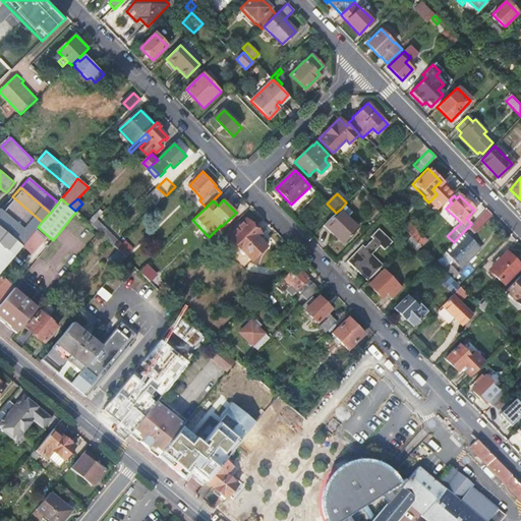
[(0,227),(21,245),(31,235),(0,209),(0,227)]
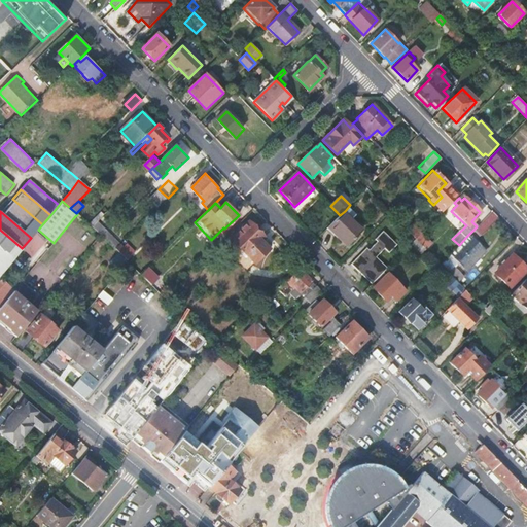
[(340,215),(326,230),(345,248),(359,234),(346,221),(350,216),(345,211),(340,215)]
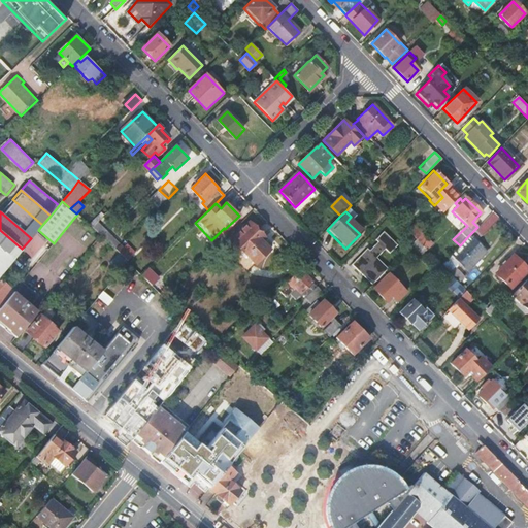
[(492,211),(481,223),(487,229),(497,218),(492,211)]
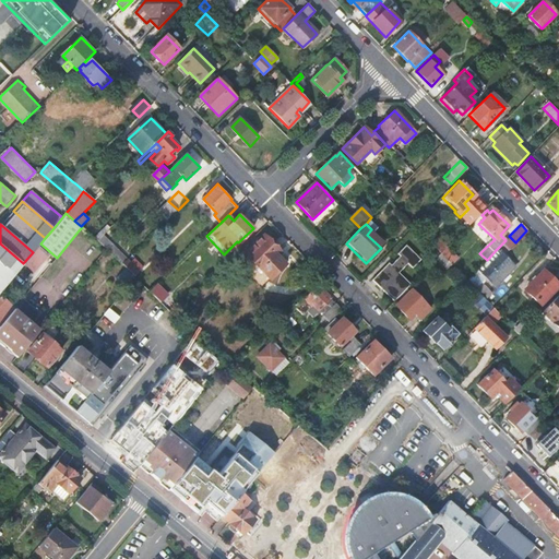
[(415,229),(440,254),(445,248),(436,238),(433,240),(418,225),(415,229)]
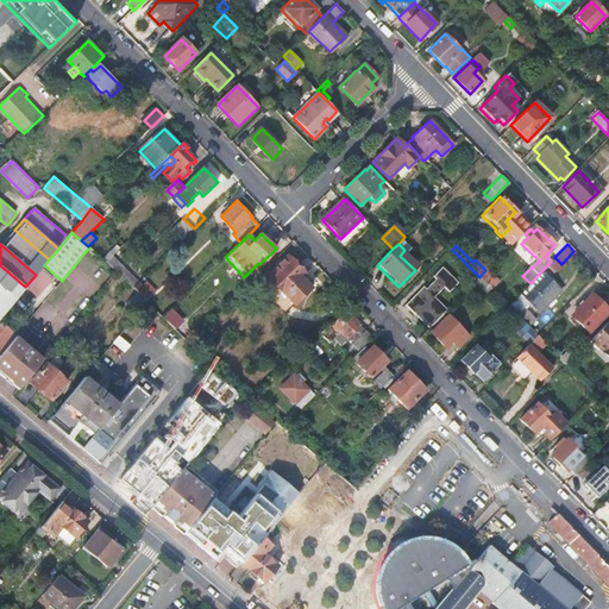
[(86,251),(100,264),(104,259),(89,248),(86,251)]
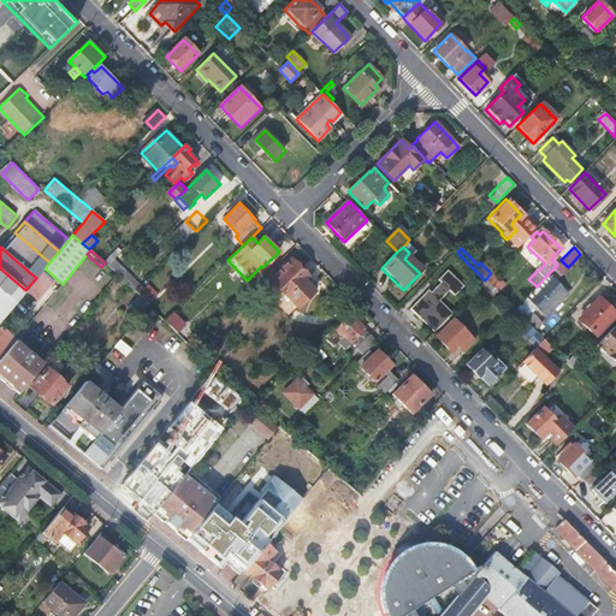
[(112,255),(105,262),(107,265),(114,258),(112,255)]
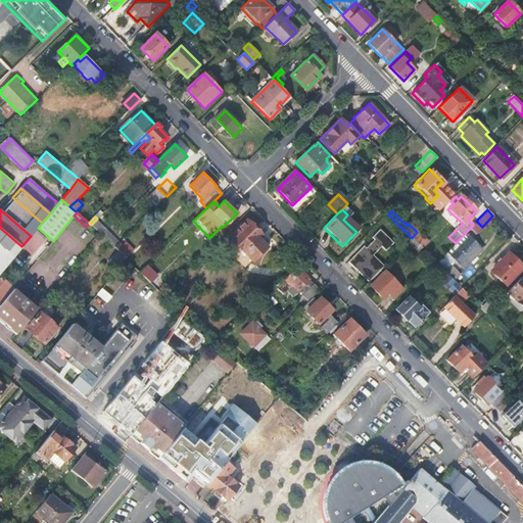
[(229,237),(233,241),(253,262),(268,247),(260,239),(264,236),(247,220),(229,237)]
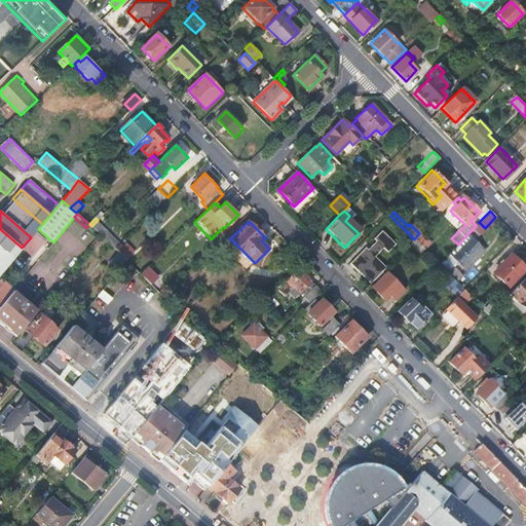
[(100,234),(114,249),(122,240),(107,226),(100,234)]
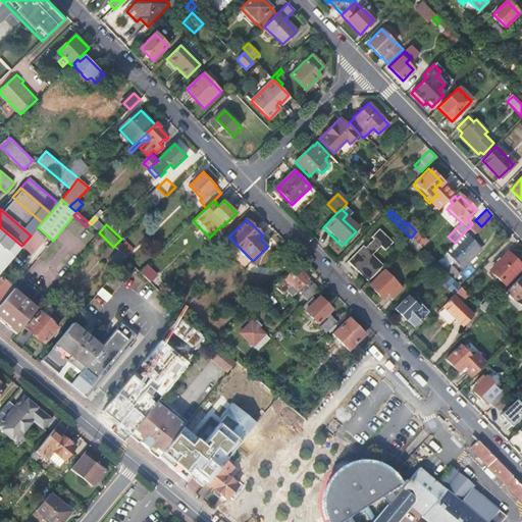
[(0,272),(21,246),(0,227),(0,272)]
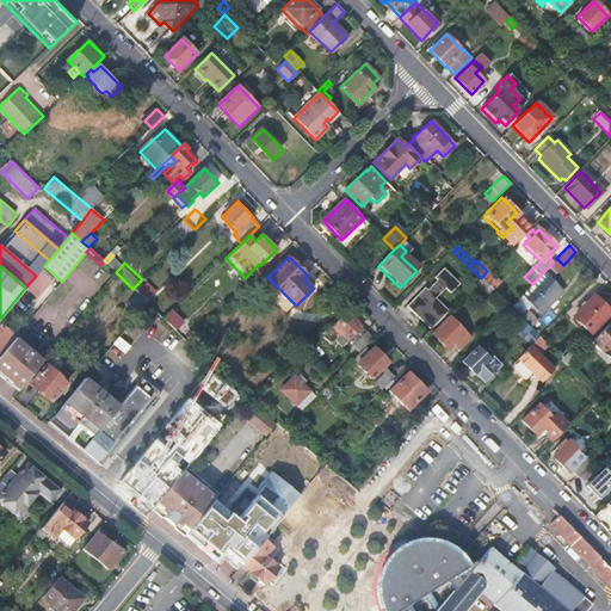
[(405,308),(429,333),(448,313),(436,300),(445,290),(450,295),(460,284),(444,269),(433,279),(437,283),(427,292),(424,289),(405,308)]
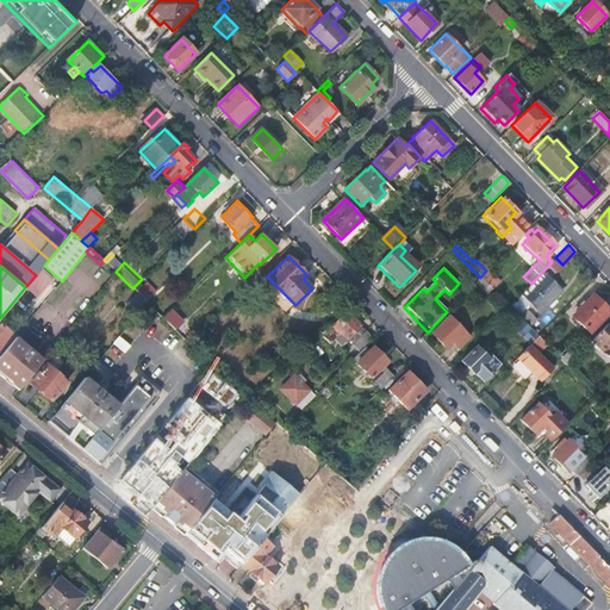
[(486,271),(480,278),(485,284),(492,275),(487,271),(486,271)]
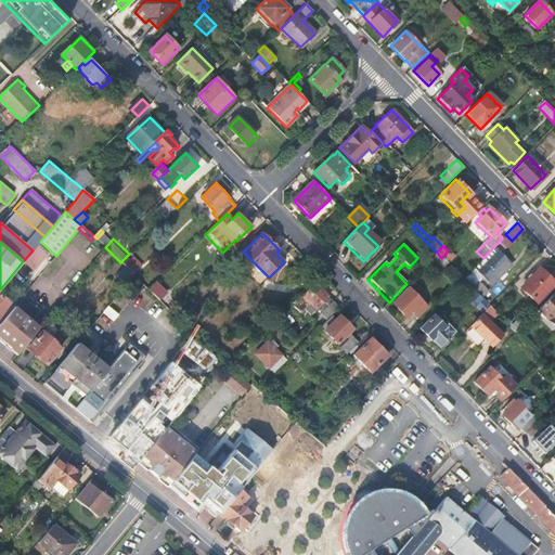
[(483,258),(474,268),(482,275),(487,271),(497,281),(511,266),(492,248),(483,258)]
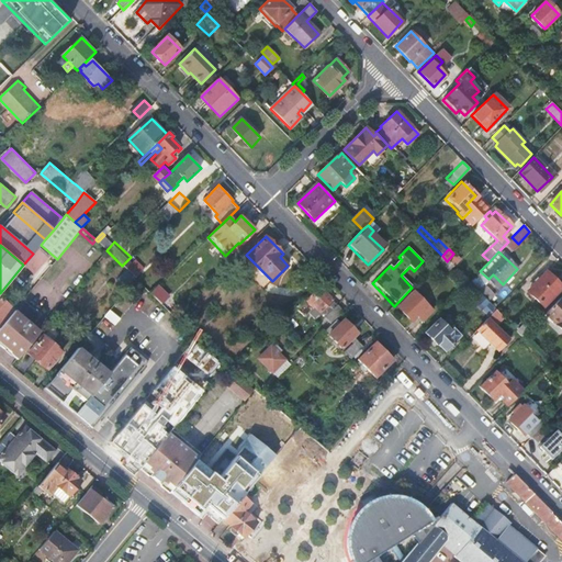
[(453,254),(447,261),(453,268),(454,268),(461,261),(453,254)]
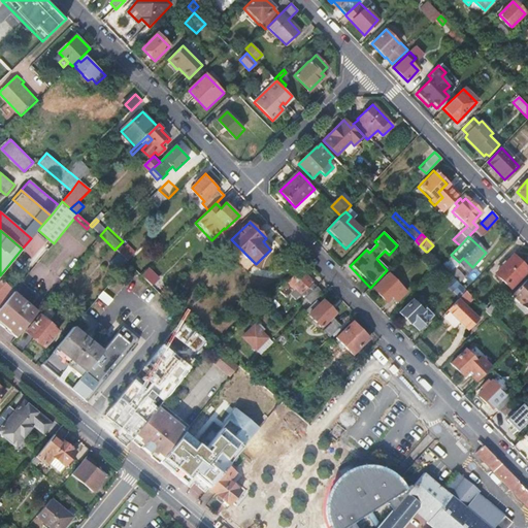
[(411,244),(422,256),(426,252),(420,245),(416,240),(411,244)]
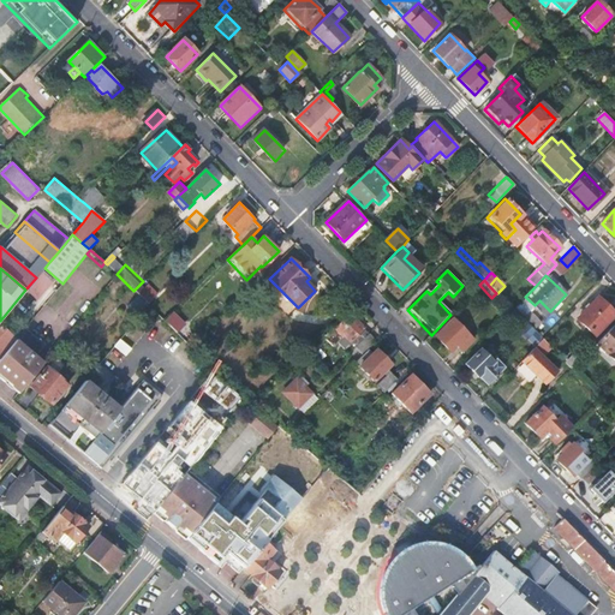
[(133,291),(137,294),(147,303),(155,293),(143,281),(133,291)]
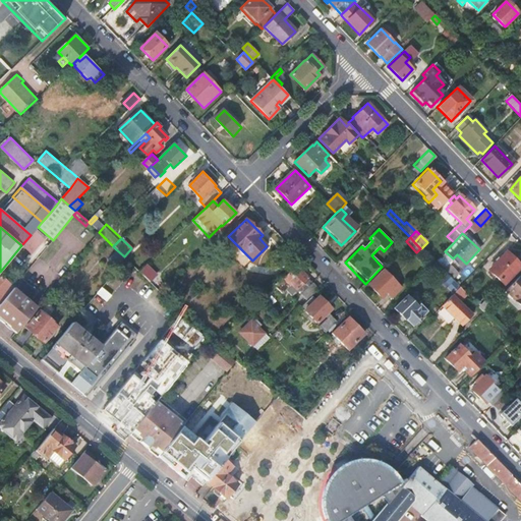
[(225,248),(245,269),(252,261),(232,240),(225,248)]
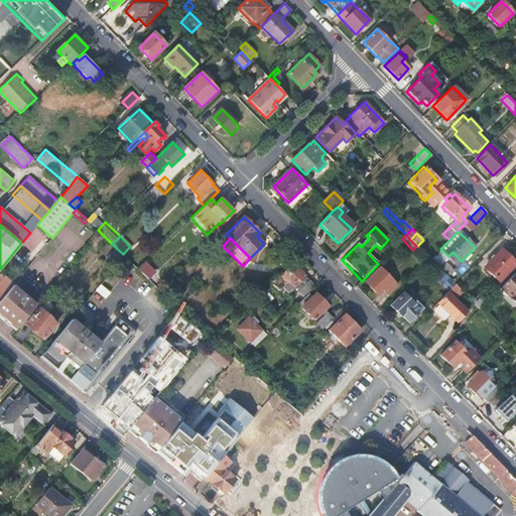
[(115,247),(108,256),(117,264),(124,256),(123,254),(115,247)]
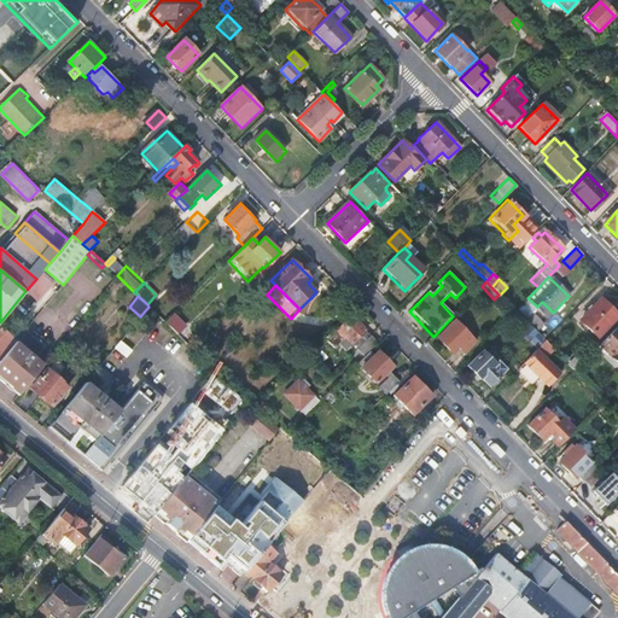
[(522,304),(531,313),(537,307),(528,298),(522,304)]
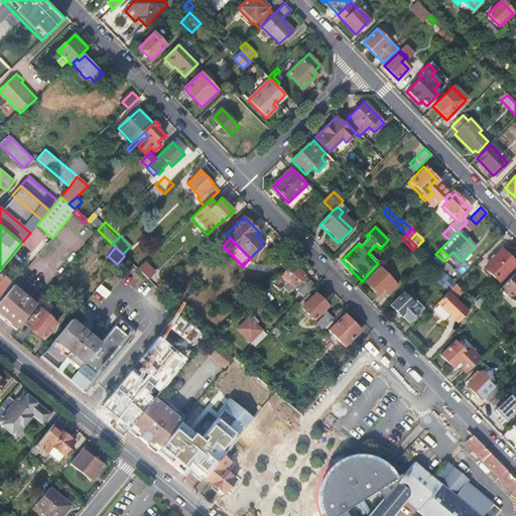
[(501,252),(484,269),(497,282),(514,264),(501,252)]
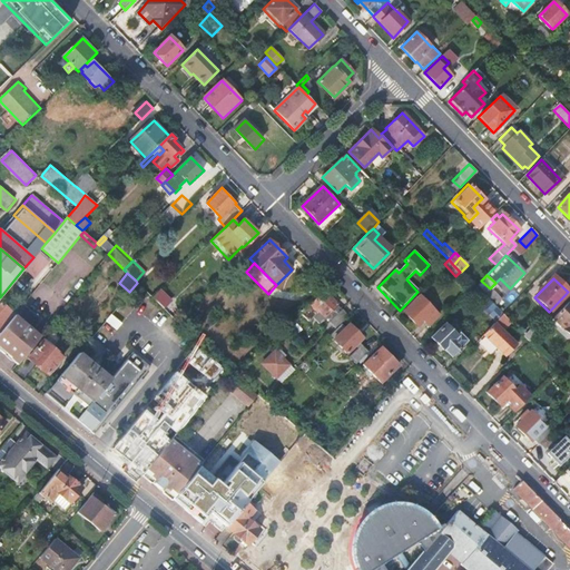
[(475,287),(483,295),(490,288),(481,281),(475,287)]
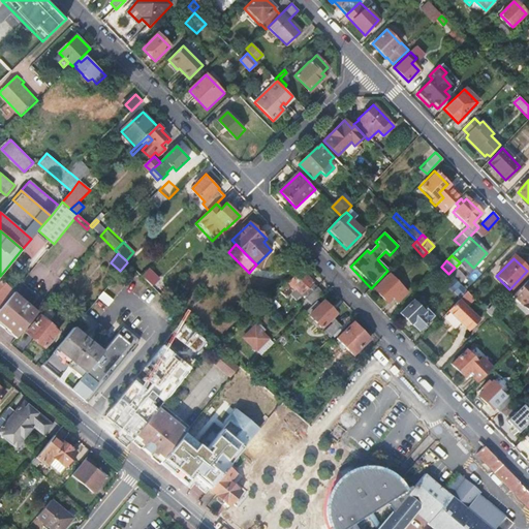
[(460,263),(452,274),(463,282),(470,272),(460,263)]
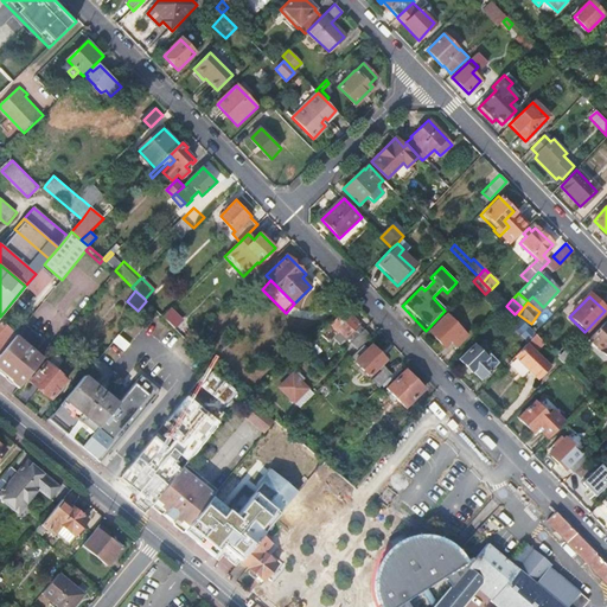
[(347,308),(331,324),(328,321),(320,331),(330,340),(340,330),(347,337),(362,324),(347,308)]
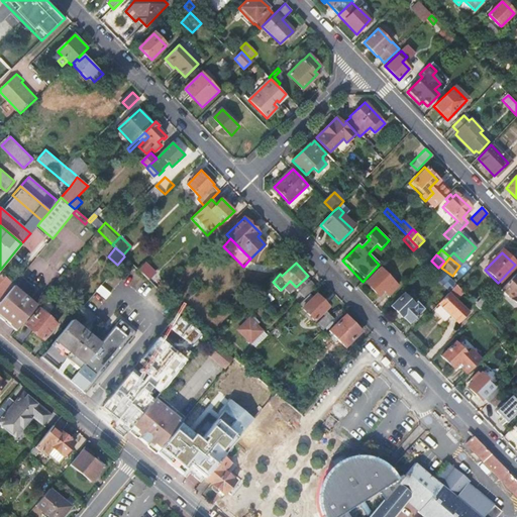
[(138,270),(147,279),(152,274),(143,265),(138,270)]
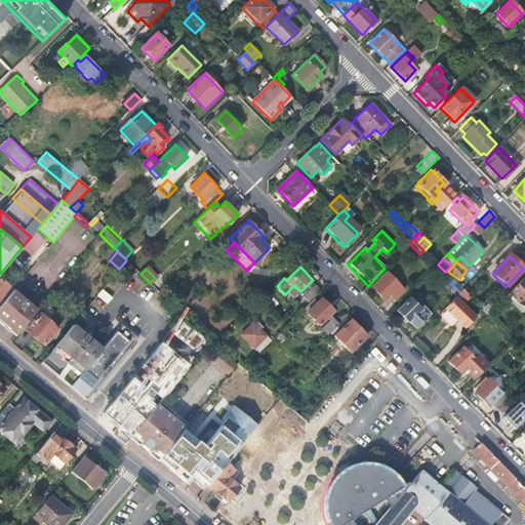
[(404,292),(387,274),(371,288),(385,303),(391,297),(395,301),(404,292)]
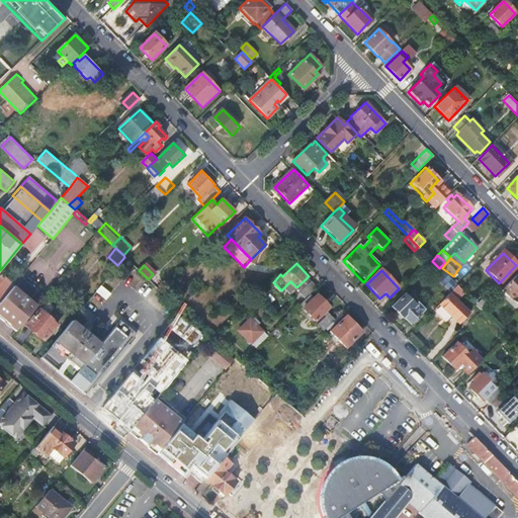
[(451,289),(457,282),(445,271),(438,277),(451,289)]
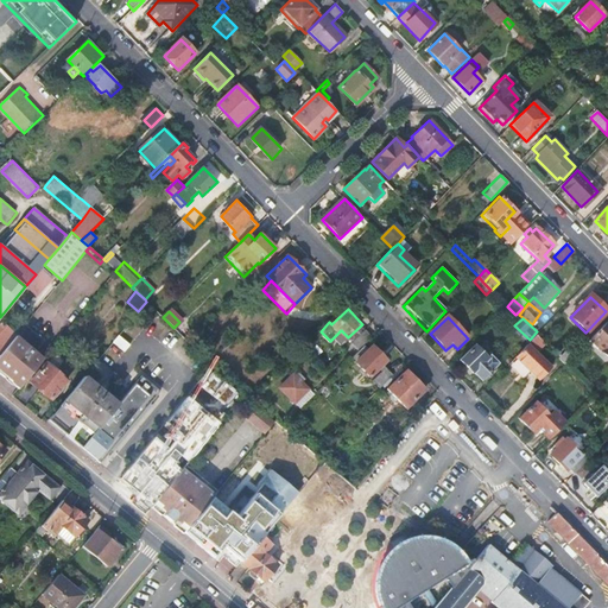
[(588,341),(607,359),(607,321),(588,341)]
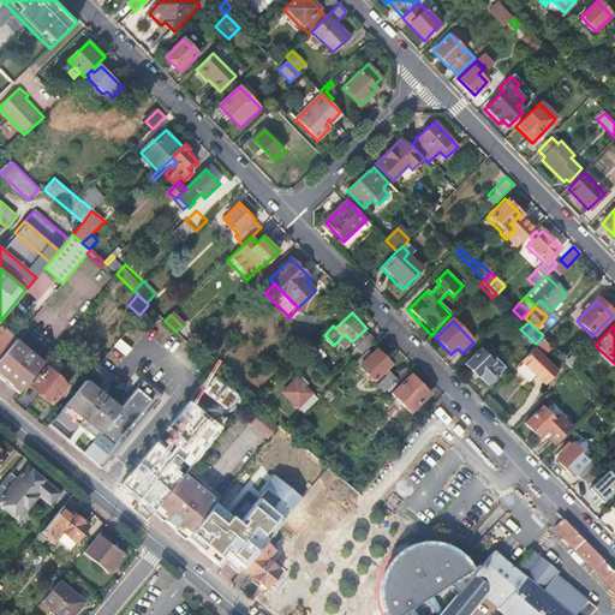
[(0,357),(16,339),(0,326),(0,357)]
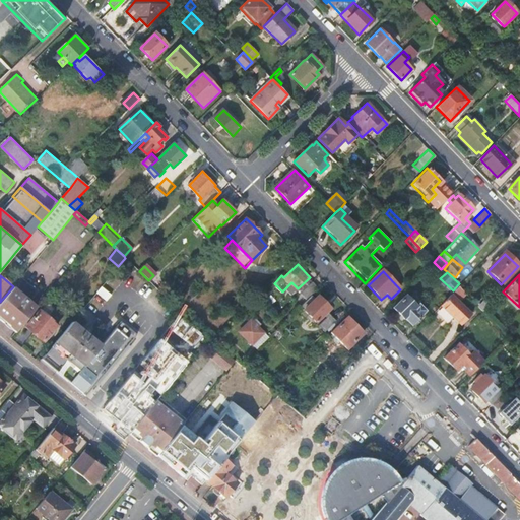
[(0,302),(0,317),(4,320),(12,324),(16,330),(30,313),(36,307),(37,306),(29,300),(38,290),(21,277),(13,286),(0,302)]
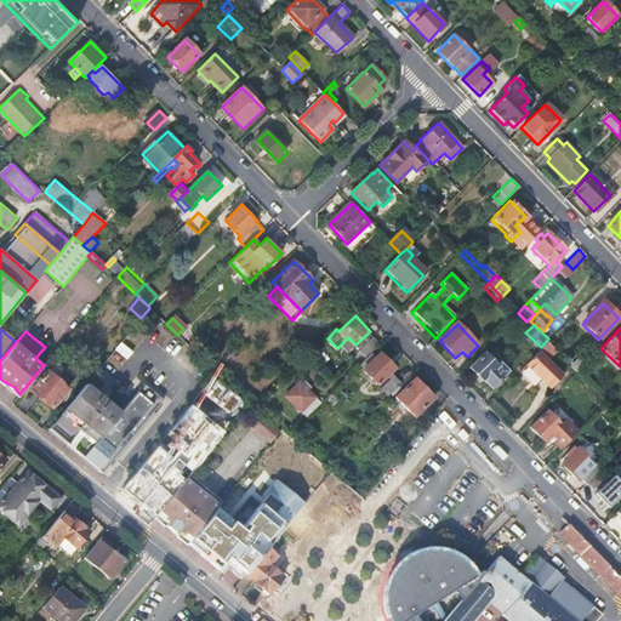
[(372,335),(359,347),(368,357),(372,353),(381,345),(372,335)]
